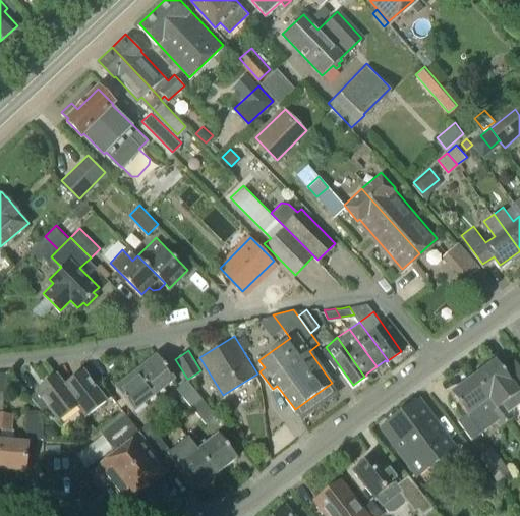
[(136,370),(157,397),(166,390),(163,387),(175,377),(157,354),(136,370)]
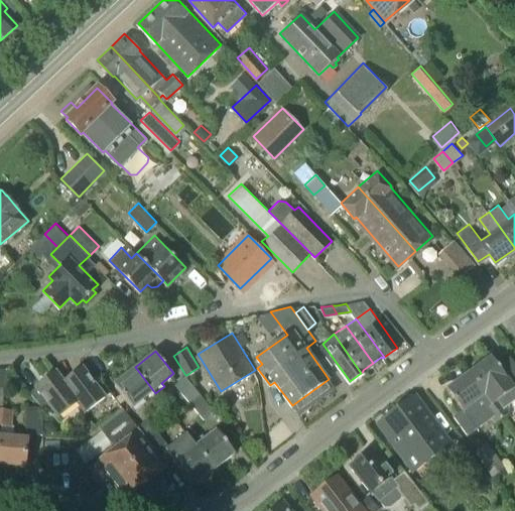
[(470,370),(503,415),(510,410),(500,397),(512,388),(514,392),(514,361),(510,355),(498,364),(491,354),(470,370)]
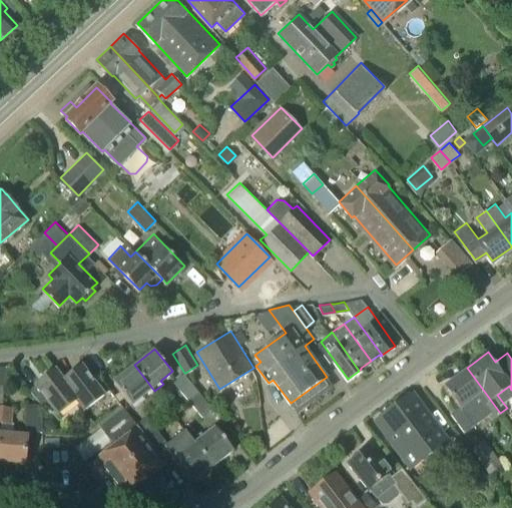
[(120,388),(113,393),(123,406),(124,407),(130,402),(134,407),(154,391),(134,365),(114,381),(120,388)]
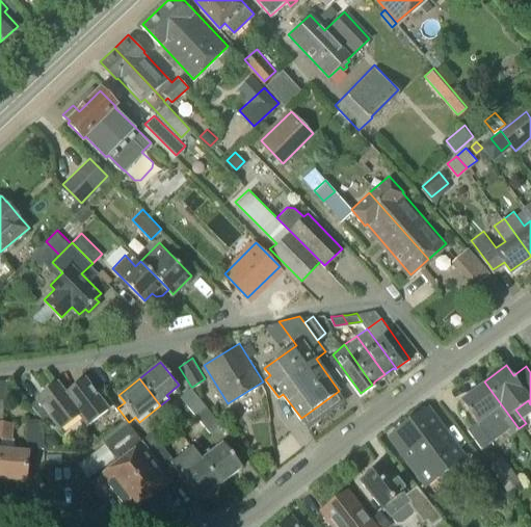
[(76,385),(65,392),(65,393),(79,412),(87,423),(107,407),(107,406),(113,402),(103,388),(97,393),(87,380),(78,388),(76,385)]
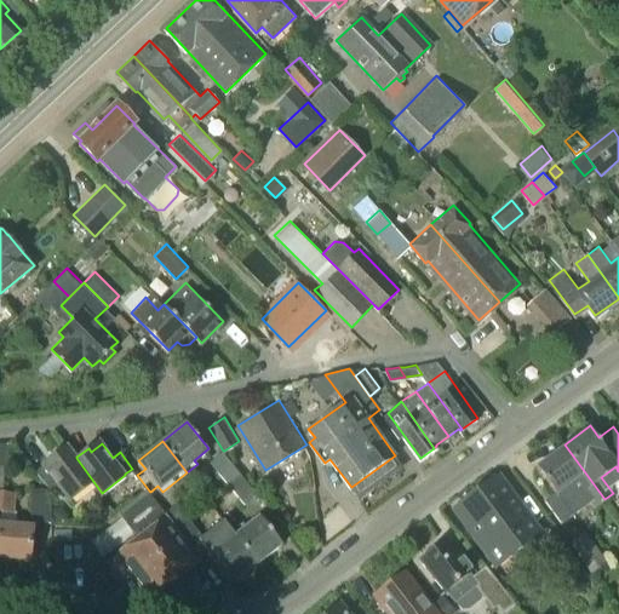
[(44,463),(36,469),(56,494),(63,488),(69,497),(92,480),(76,458),(76,457),(67,445),(55,454),(57,458),(46,466),(44,464),(46,463),(45,462),(44,463)]
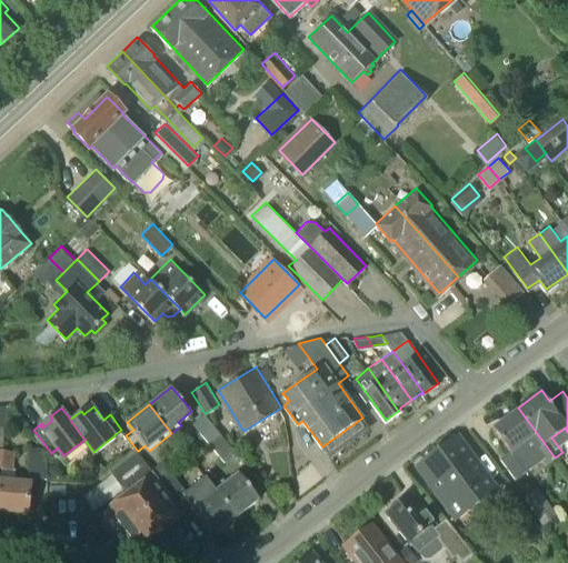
[(555,458),(518,408),(492,426),(509,450),(506,452),(521,474),(527,471),(526,470),(541,459),(546,464),(555,458)]
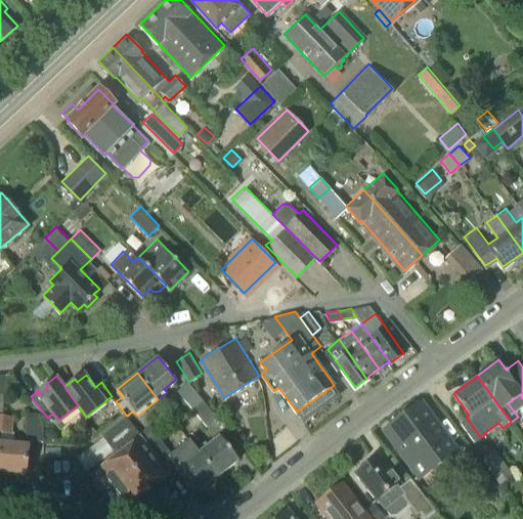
[(178,388),(193,407),(199,403),(195,400),(201,396),(189,381),(188,381),(178,388)]
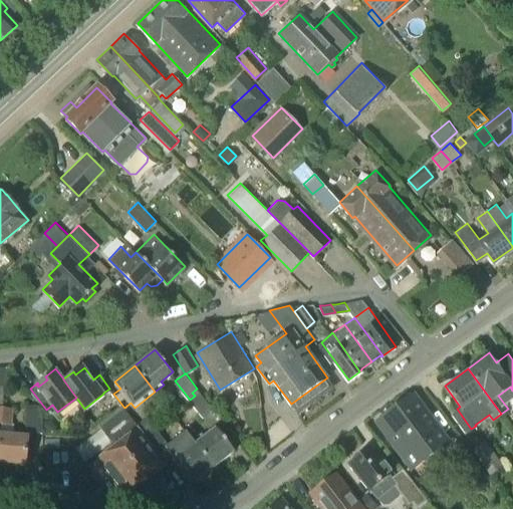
[(212,408),(197,389),(192,393),(195,396),(190,400),(190,401),(195,408),(195,407),(202,416),(212,408)]
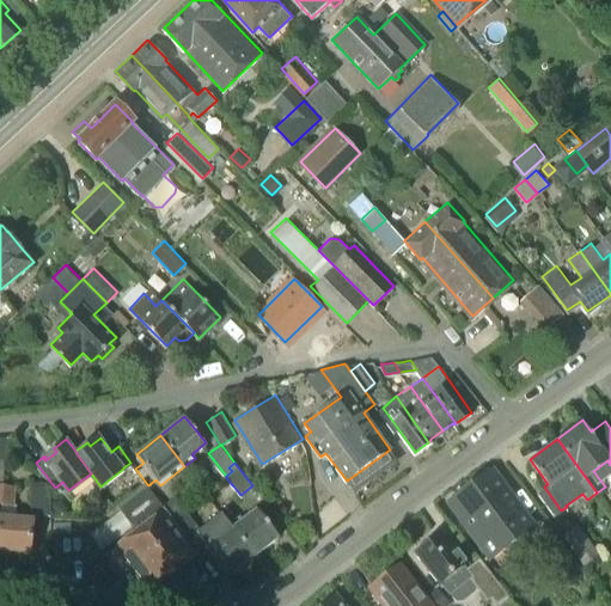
[(490,556),(536,524),(495,467),(450,500),(490,556)]
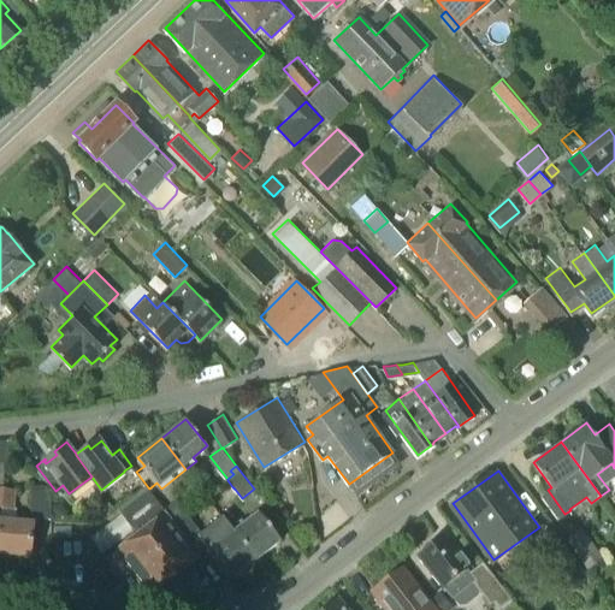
[(31,516),(51,516),(51,485),(31,485),(31,516)]
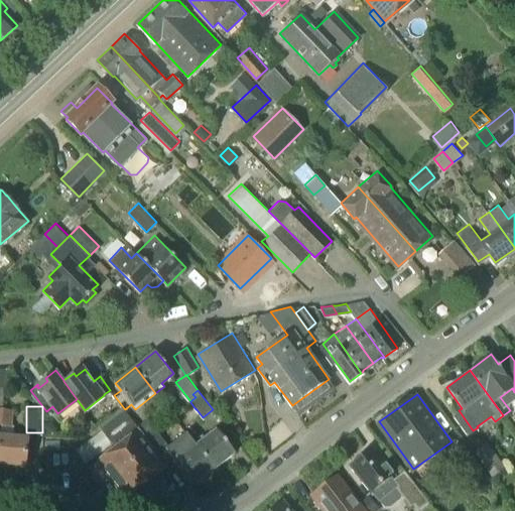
[(3,407),(2,422),(12,422),(13,408),(3,407)]
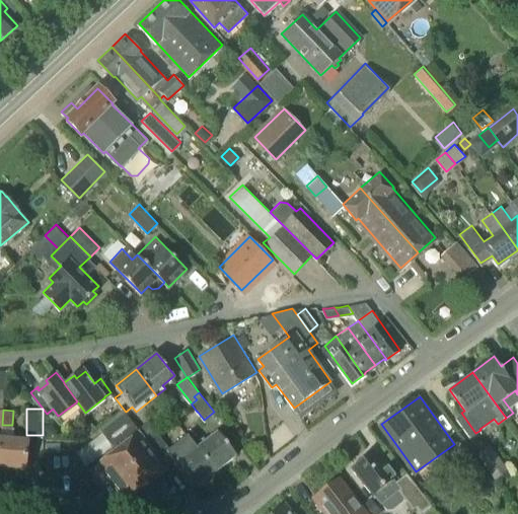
[(167,466),(145,437),(138,427),(126,412),(125,411),(100,430),(116,448),(89,469),(113,500),(124,491),(128,496),(167,466)]
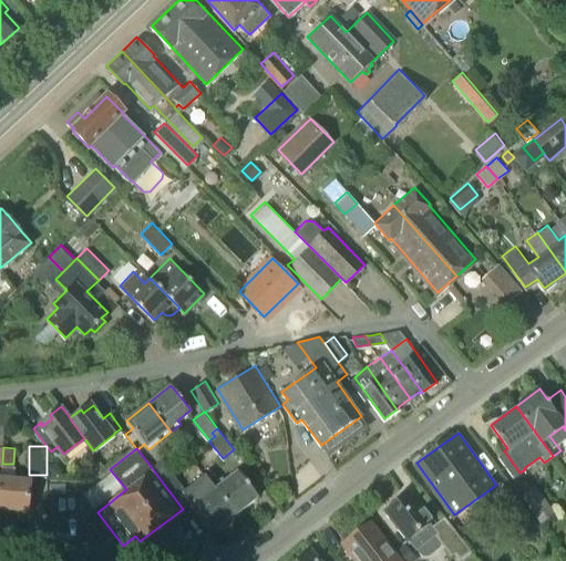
[(162,457),(151,466),(158,477),(164,471),(166,475),(172,470),(162,457)]
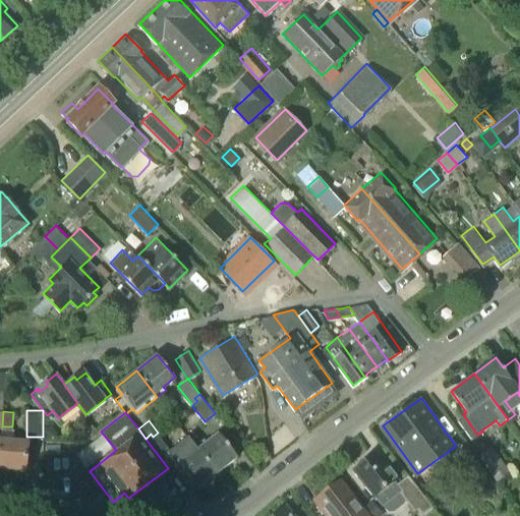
[(88,435),(96,428),(92,423),(85,427),(88,435)]
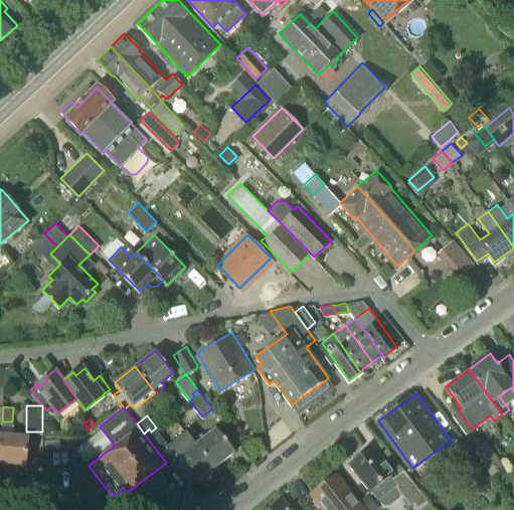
[(149,429),(144,434),(166,463),(173,457),(175,460),(187,451),(183,446),(192,440),(193,439),(186,431),(169,444),(156,428),(151,432),(149,429)]
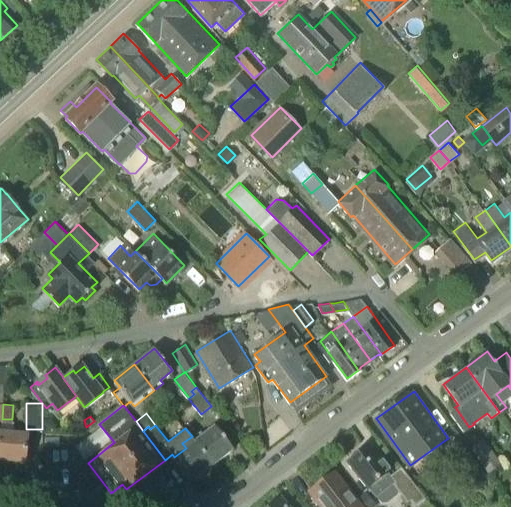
[(216,425),(195,441),(211,463),(232,447),(216,425)]
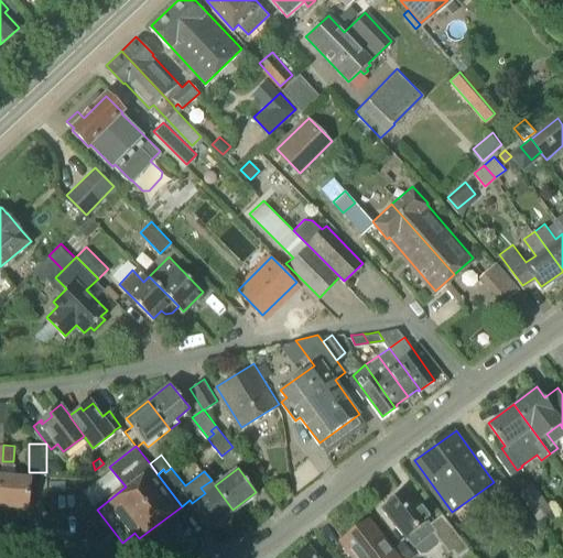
[(1,473),(0,487),(0,504),(29,507),(29,504),(33,505),(34,494),(30,494),(32,476),(1,473)]
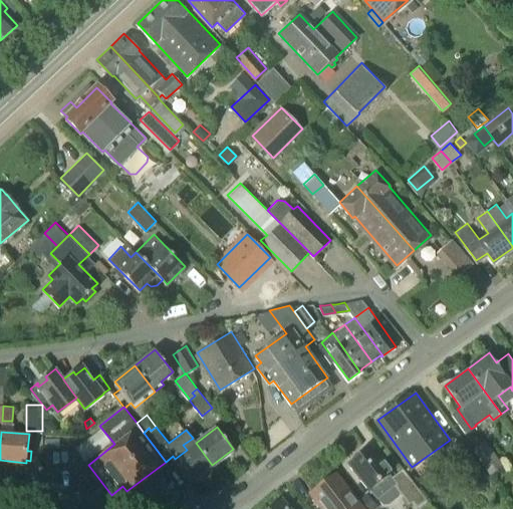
[(60,437),(45,437),(44,447),(59,447),(60,437)]
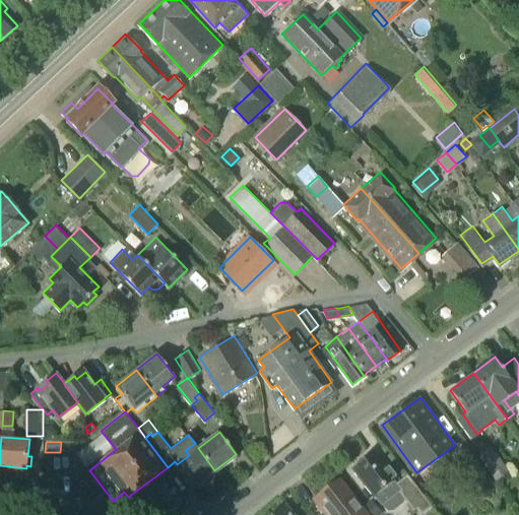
[(509,469),(491,443),(477,452),(496,478),(509,469)]
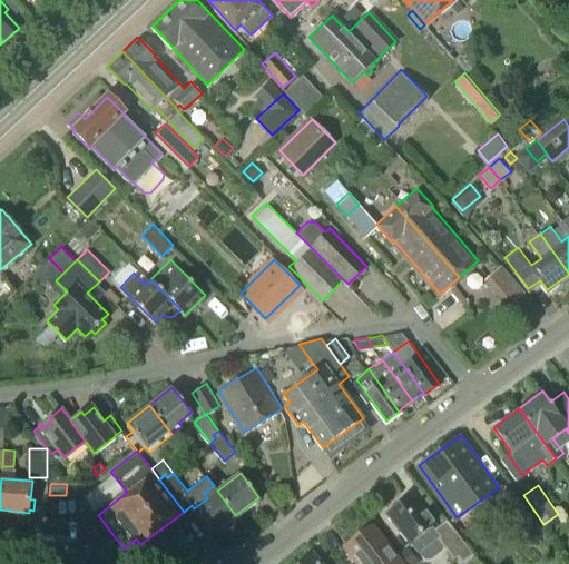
[(207,498),(194,508),(212,533),(235,515),(217,491),(213,486),(203,493),(207,498)]
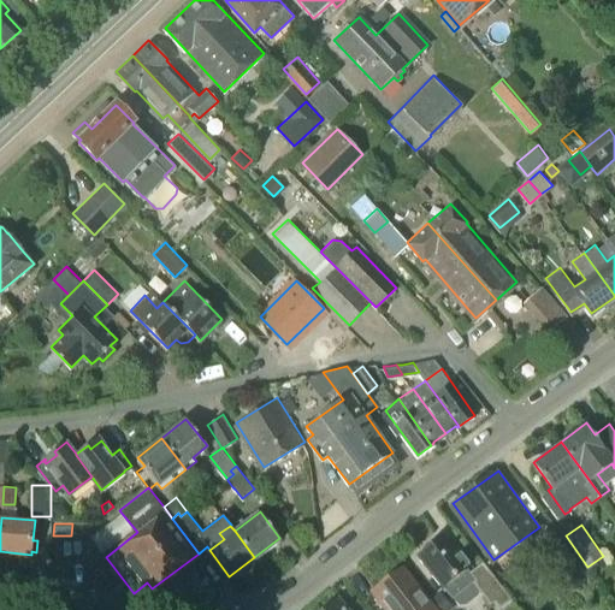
[(469,570),(467,567),(471,564),(459,548),(455,550),(443,534),(432,543),(429,542),(421,548),(421,551),(419,554),(450,594),(451,593),(459,603),(465,602),(477,593),(478,588),(490,604),(492,602),(498,609),(512,599),(483,561),(469,570)]
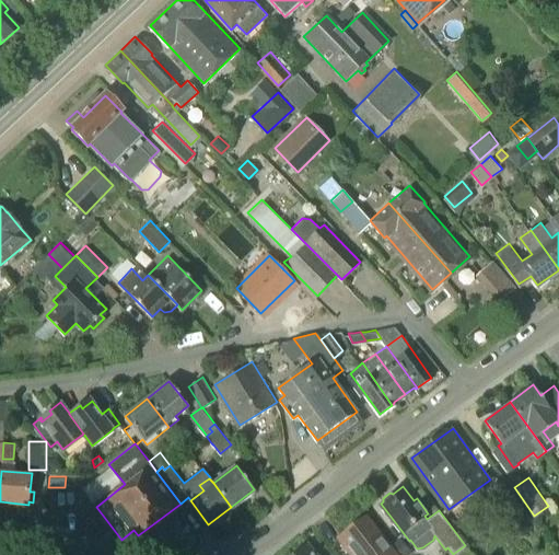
[(532,518),(513,490),(500,498),(519,525),(532,518)]
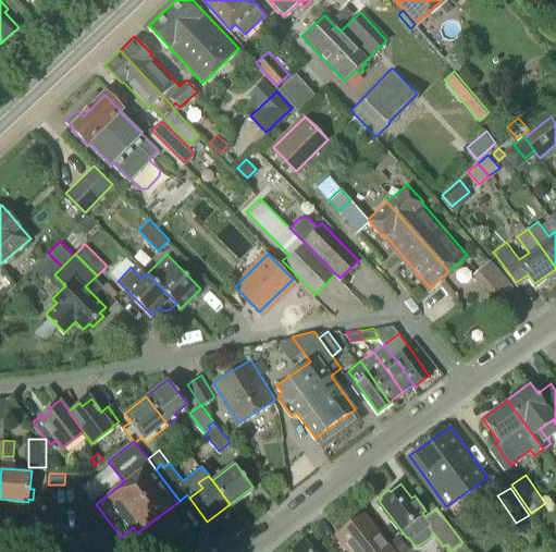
[(397,551),(366,511),(337,532),(353,551),(397,551)]
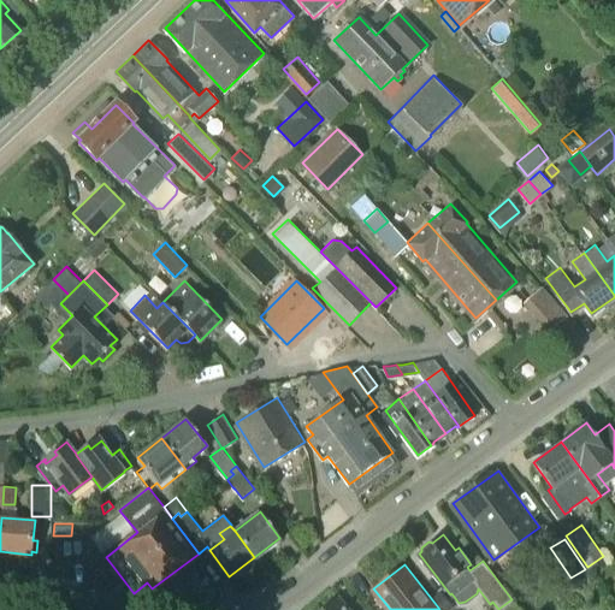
[(432,598),(441,609),(445,609),(451,606),(439,592),(432,598)]
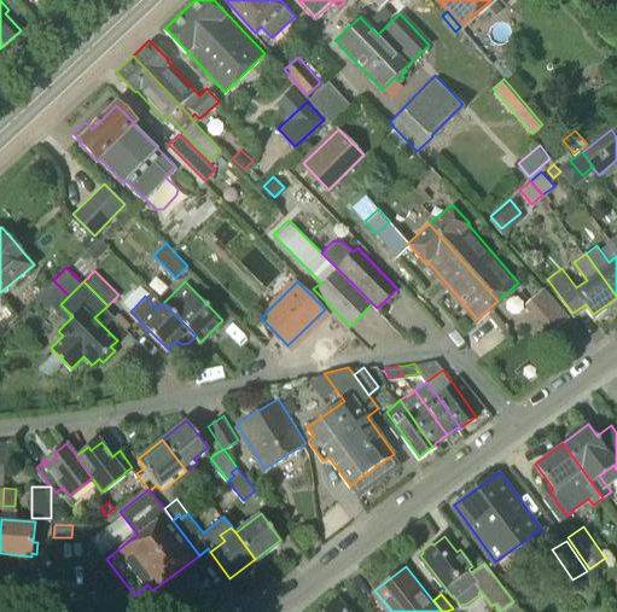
[(350,611),(339,599),(322,611),(350,611)]
